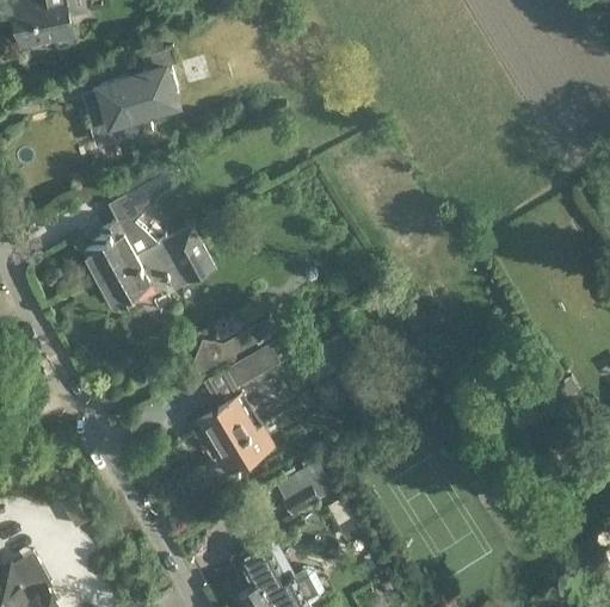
[(10,24),(14,26),(19,47),(55,41),(56,41),(55,35),(72,31),(73,31),(69,17),(86,13),(84,0),(10,0),(11,4),(5,8),(10,24)]
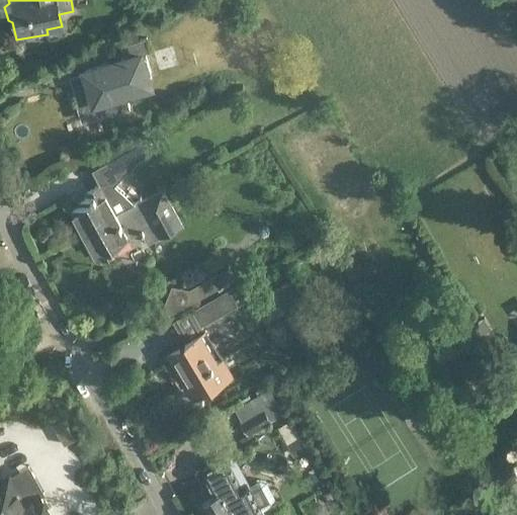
[(150,54),(146,40),(120,48),(124,60),(68,78),(82,124),(128,109),(123,94),(149,87),(140,57),(150,54)]
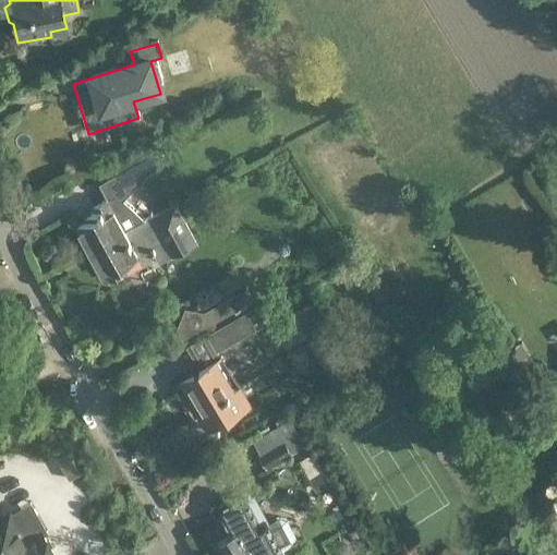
[(75,228),(89,253),(124,233),(124,234),(145,224),(122,203),(149,175),(166,166),(159,153),(98,186),(106,201),(92,208),(95,213),(84,218),(86,222),(75,228)]
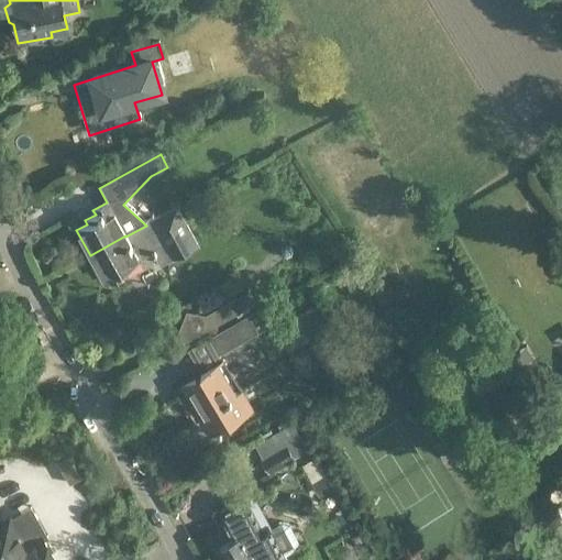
[(120,272),(152,254),(161,268),(198,248),(176,209),(146,226),(125,237),(125,235),(90,255),(105,281),(107,278),(111,286),(123,278),(120,272)]
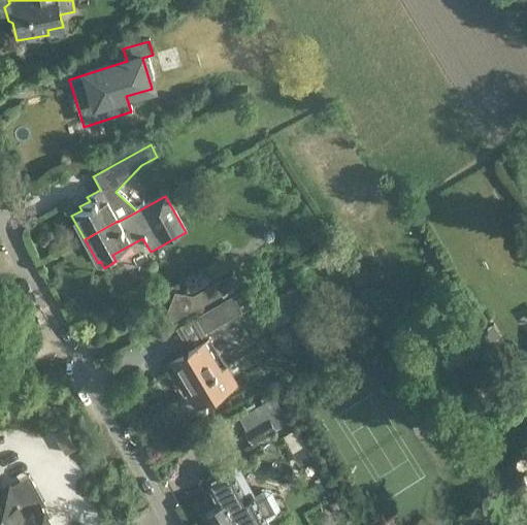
[(171,325),(216,301),(208,289),(192,298),(173,294),(166,315),(171,325)]
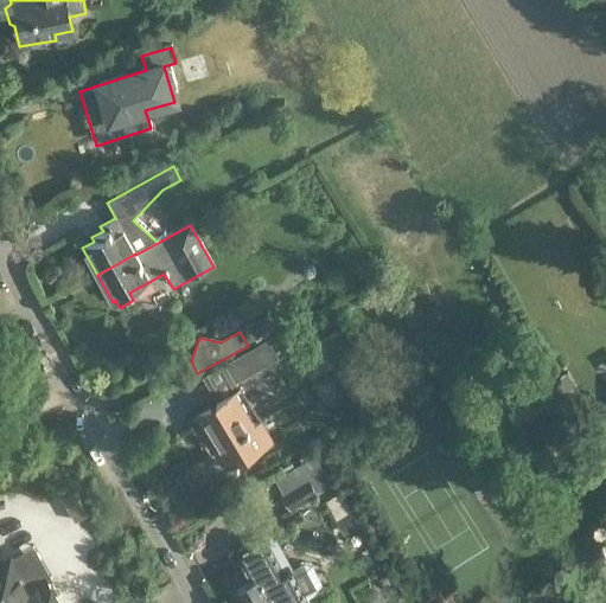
[(278,361),(268,344),(225,367),(235,385),(278,361)]
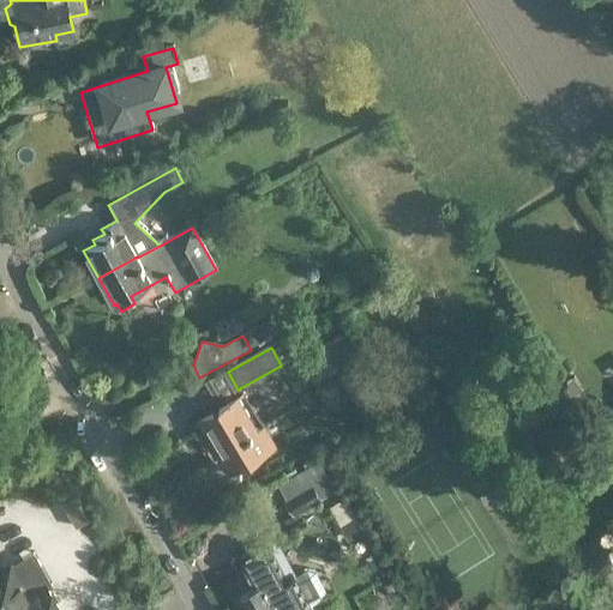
[(240,397),(196,423),(228,477),(272,451),(240,397)]
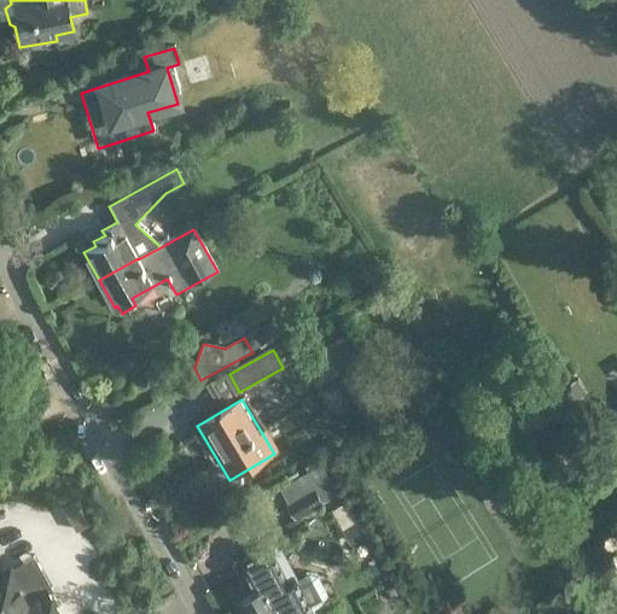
[(324,504),(314,487),(286,504),(296,520),(324,504)]
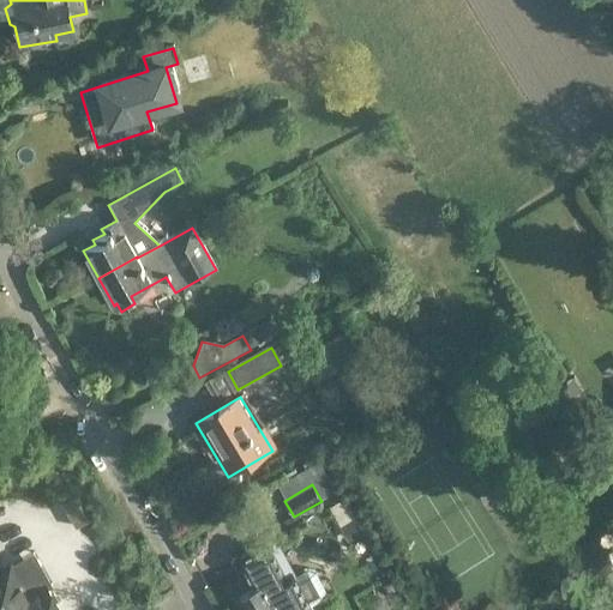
[(313,609),(312,607),(323,602),(325,593),(316,574),(307,572),(296,578),(294,573),(286,578),(268,542),(236,559),(253,589),(236,597),(242,609),(313,609)]
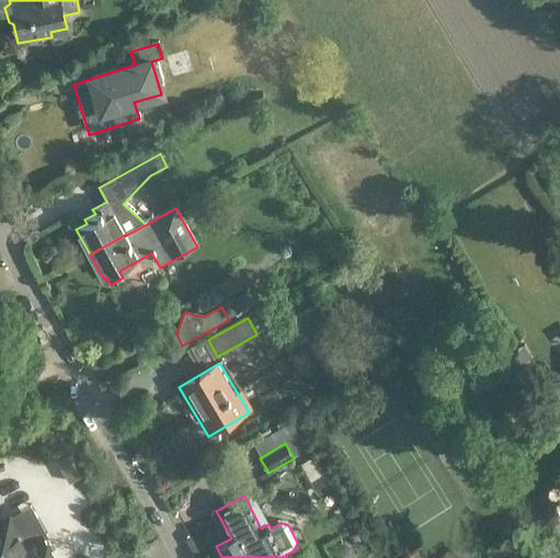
[(26,553),(10,524),(0,530),(0,557),(52,557),(44,543),(26,553)]
